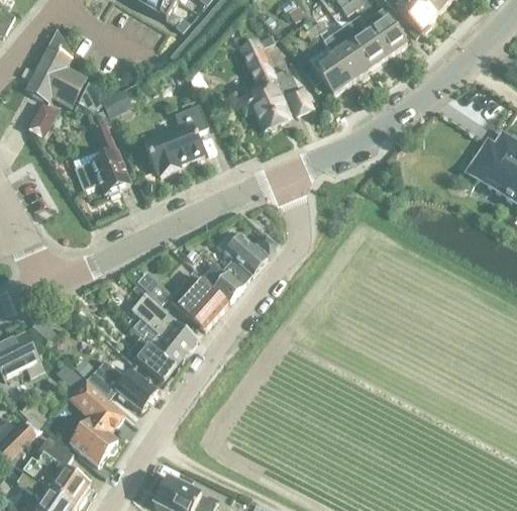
[(0,0),(0,34),(3,36),(4,34),(14,15),(4,9),(0,15),(0,7),(3,0),(0,0)]
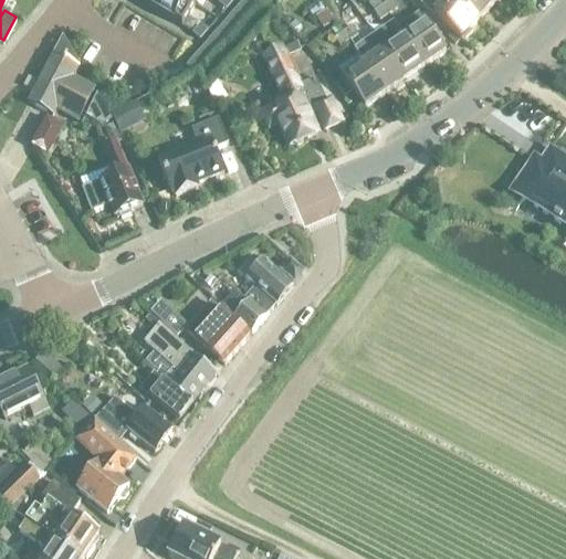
[(158,0),(189,18),(199,0),(158,0)]
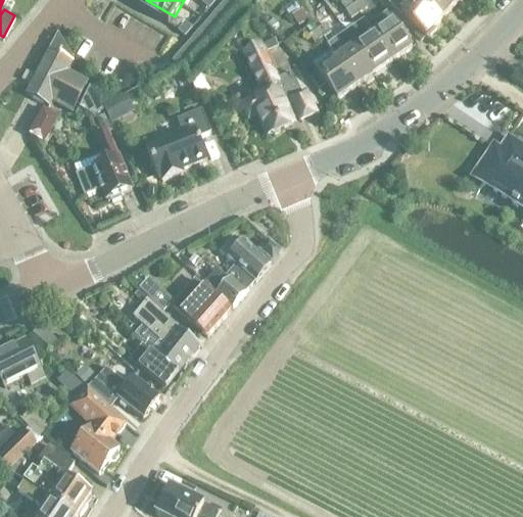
[(222,0),(220,3),(226,9),(234,0),(222,0)]
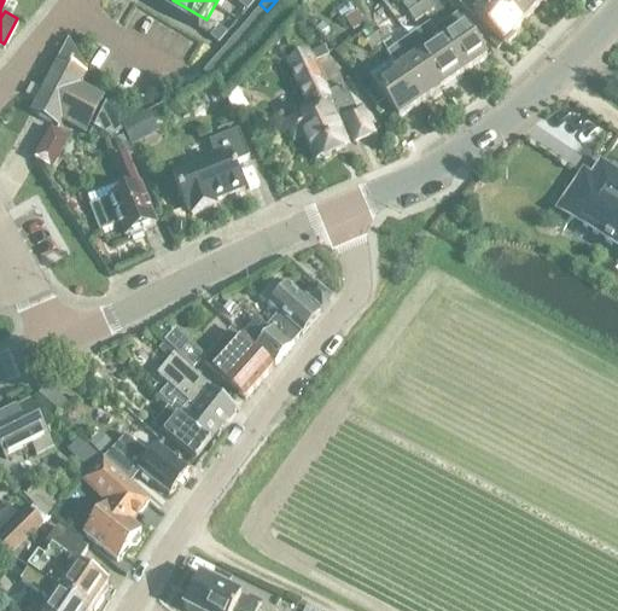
[(424,10),(418,0),(407,7),(415,17),(424,10)]
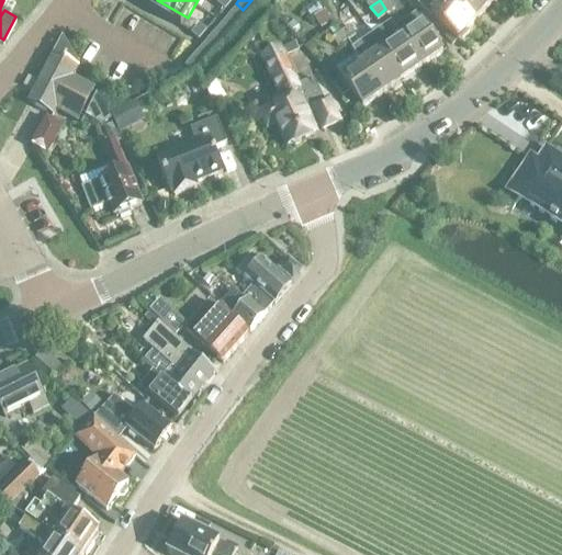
[(380,0),(385,9),(395,2),(393,0),(380,0)]
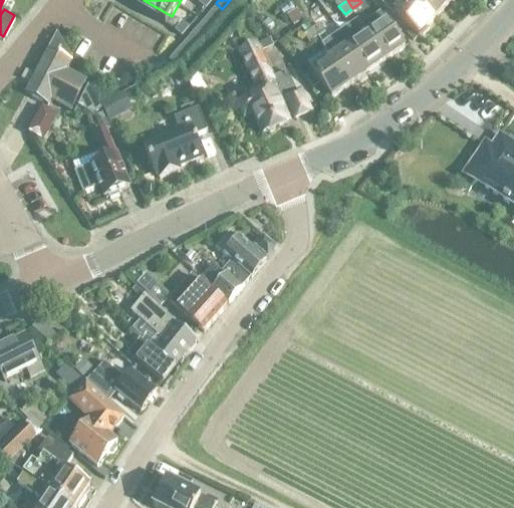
[(418,31),(434,15),(418,0),(401,0),(394,8),(418,31)]
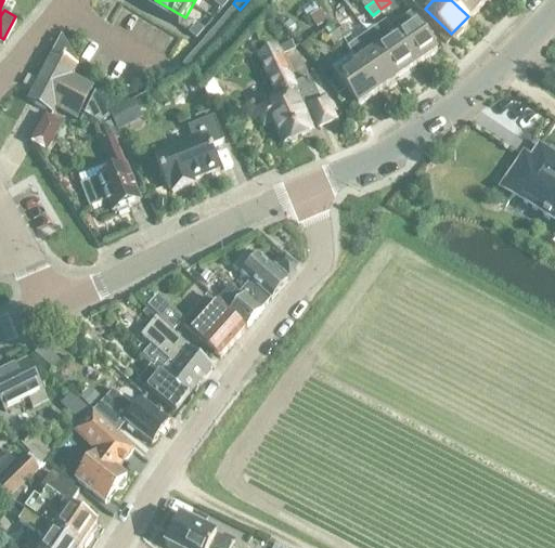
[(451,0),(468,16),(483,0),(451,0)]
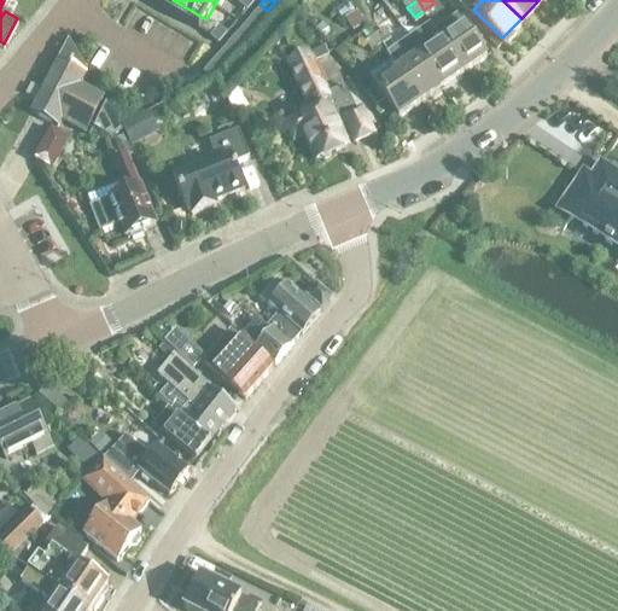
[(267,11),(260,4),(249,17),(256,23),(267,11)]
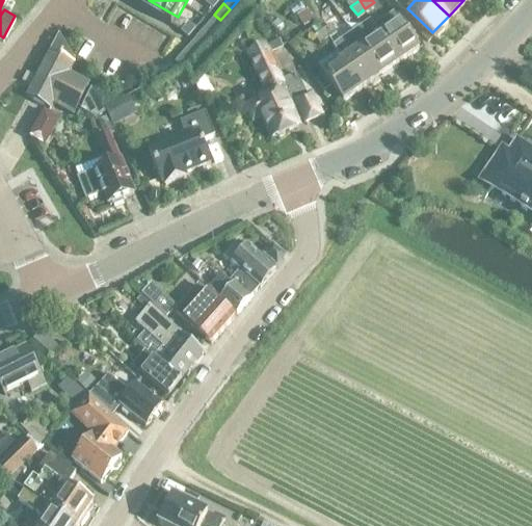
[(373,21),(379,30),(399,59),(419,46),(393,8),(373,21)]
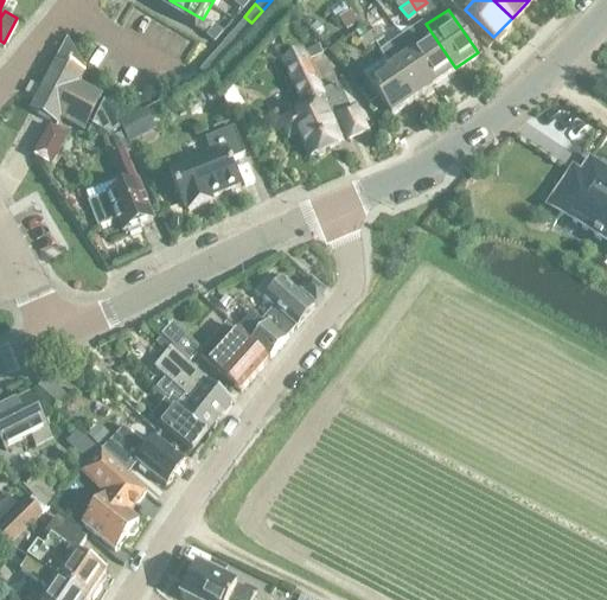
[(232,29),(241,36),(251,23),(244,17),(232,29)]
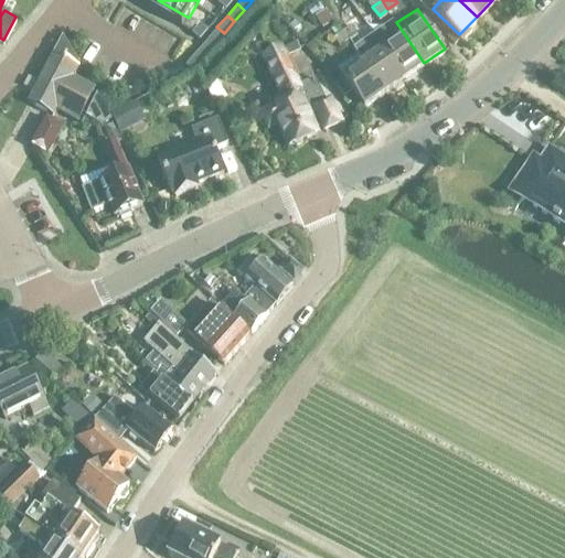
[(200,19),(191,29),(200,35),(208,27),(200,19)]
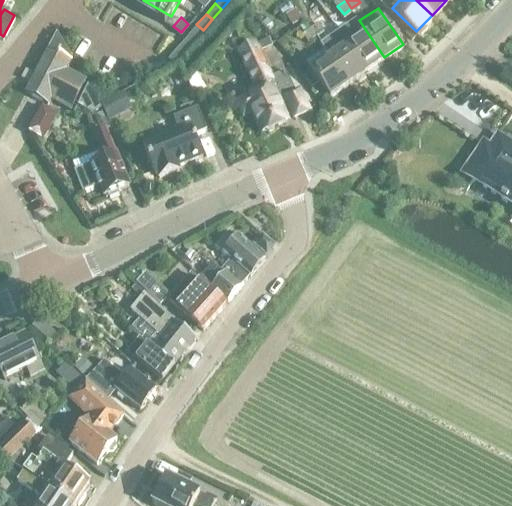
[(310,25),(315,33),(324,27),(318,19),(310,25)]
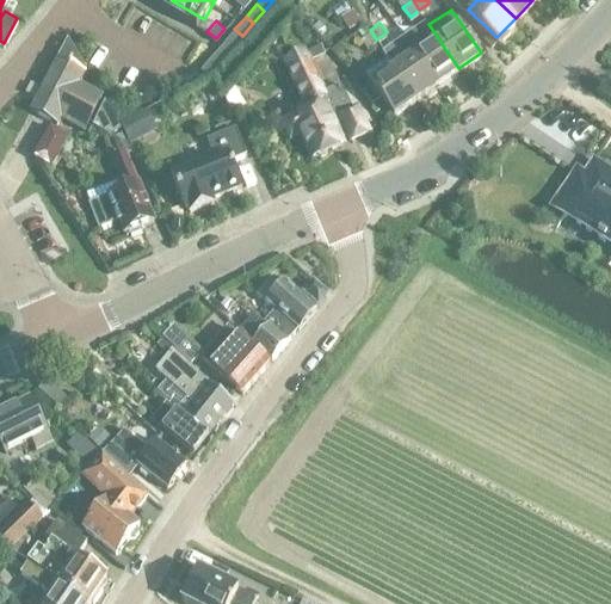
[(223,42),(232,48),(242,36),(234,29),(223,42)]
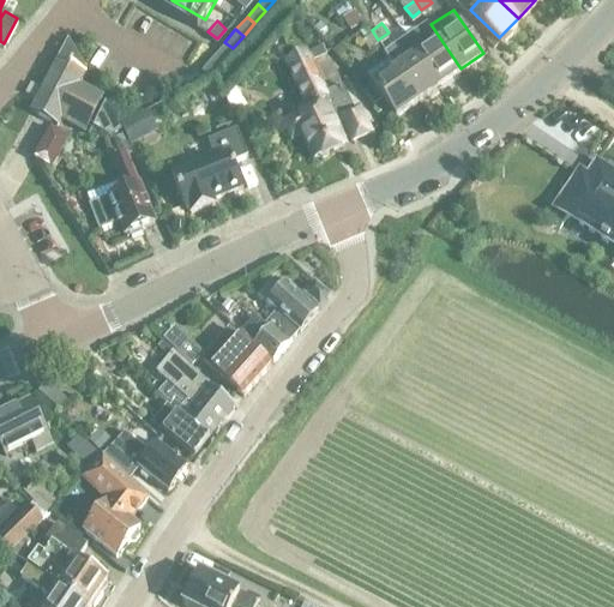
[(378,40),(372,30),(362,36),(369,47),(378,40)]
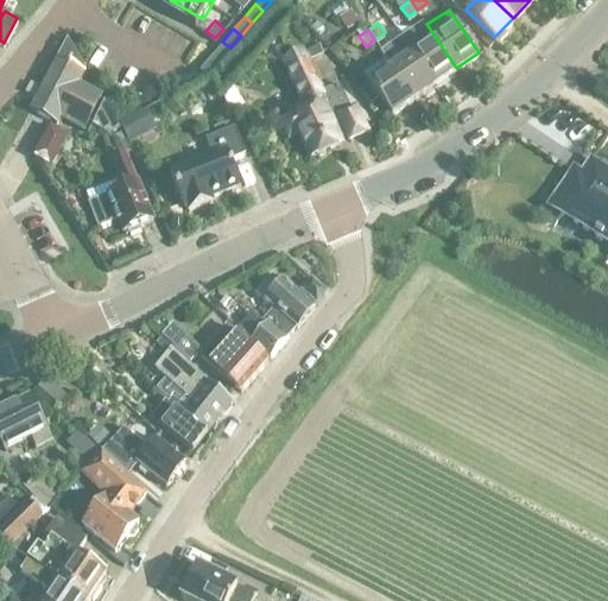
[(58,120),(61,114),(84,126),(105,90),(78,77),(83,69),(86,64),(67,33),(30,105),(58,120)]
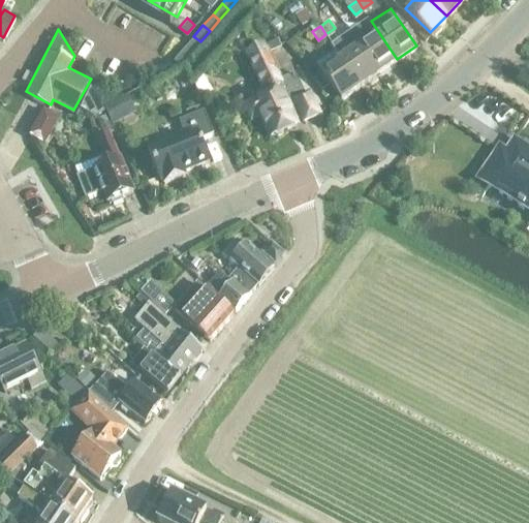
[(377,30),(359,43),(378,71),(397,59),(377,30)]
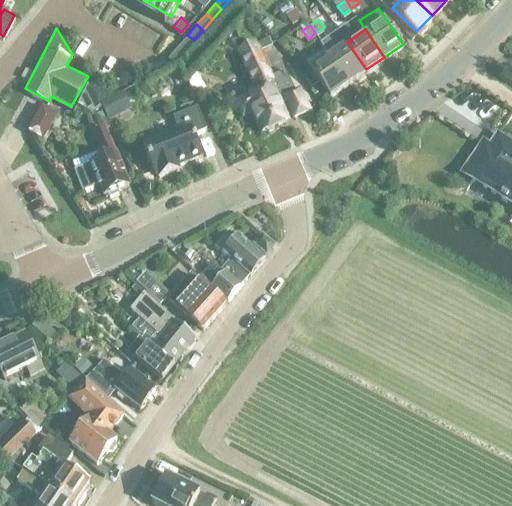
[(185,51),(194,40),(187,35),(178,45),(185,51)]
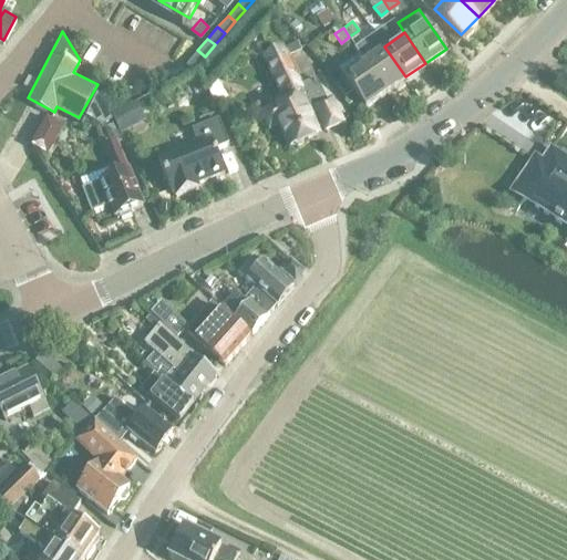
[(317,130),(315,126),(322,122),(325,126),(341,118),(331,95),(327,97),(316,74),(299,82),(282,44),(266,52),(285,93),(288,92),(291,100),(276,107),(275,104),(264,109),(270,123),(279,118),(290,142),(317,130)]
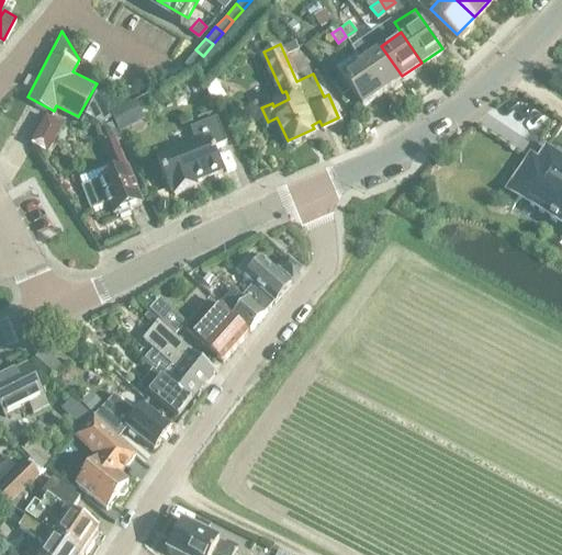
[(382,89),(402,76),(381,46),(361,59),(382,89)]
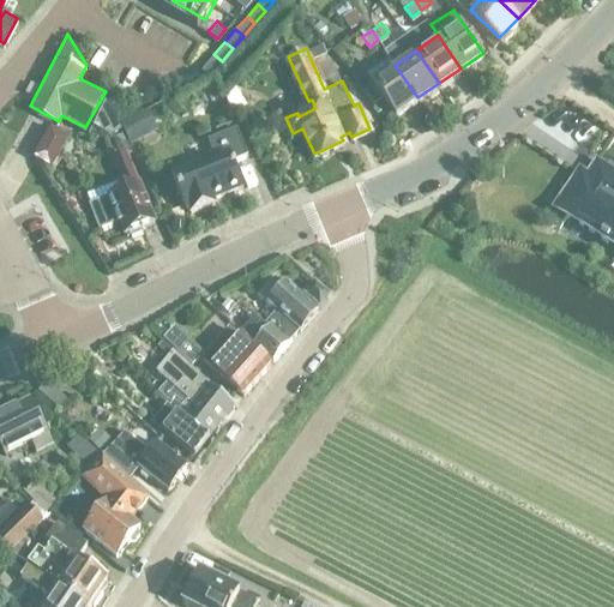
[(211,73),(222,61),(214,54),(203,66),(211,73)]
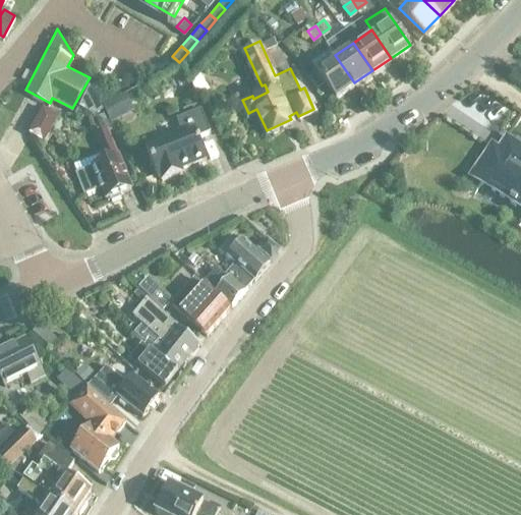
[(336,96),(354,82),(335,55),(316,68),(336,96)]
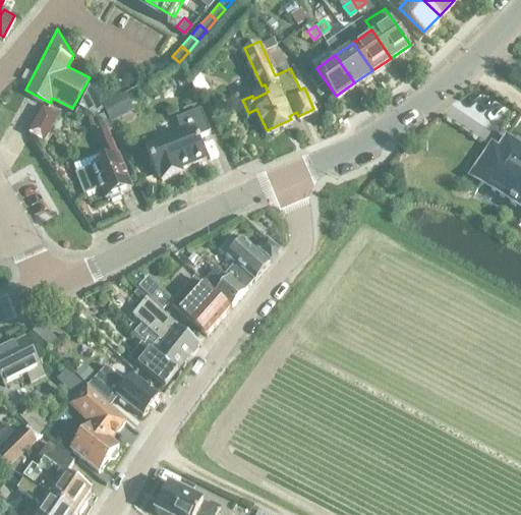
[(90,83),(79,104),(93,111),(103,107),(100,103),(90,83)]
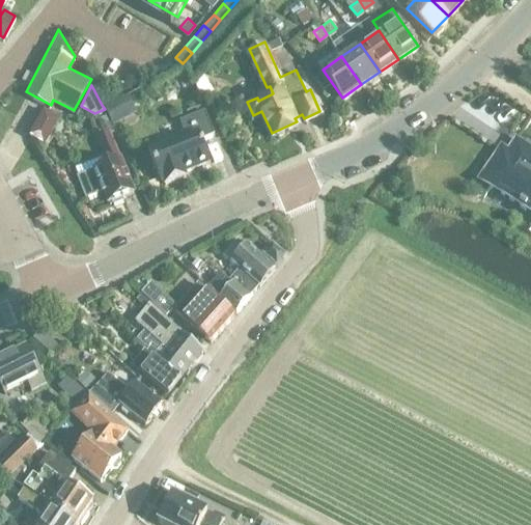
[(128,93),(105,105),(114,121),(136,109),(128,93)]
